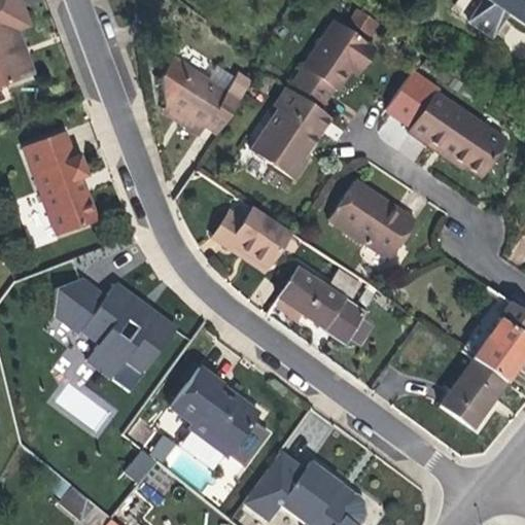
[(19,43),(23,42),(18,28),(24,26),(27,19),(20,0),(0,0),(0,85),(10,82),(34,73),(27,54),(23,55),(19,43)]
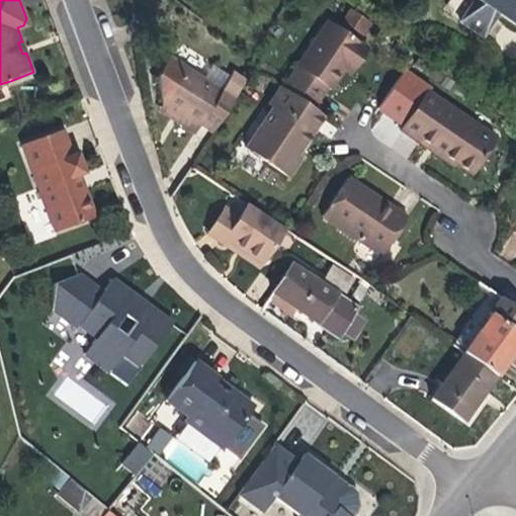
[(474,0),(460,19),(484,34),(499,13),(515,24),(515,0),(474,0)]
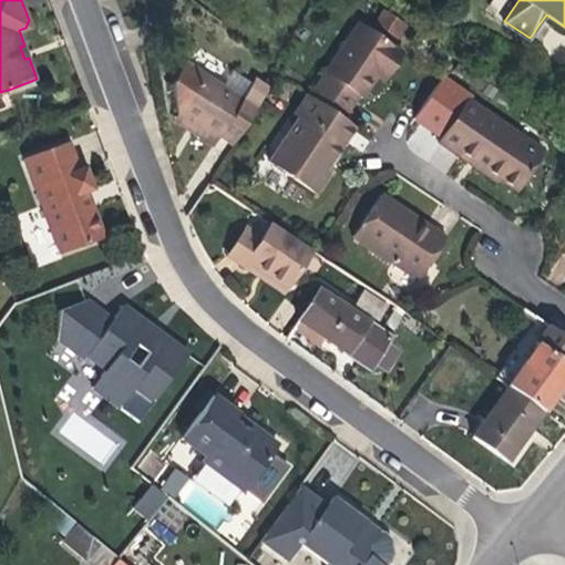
[(397,38),(407,24),(383,7),(373,21),(397,38)]
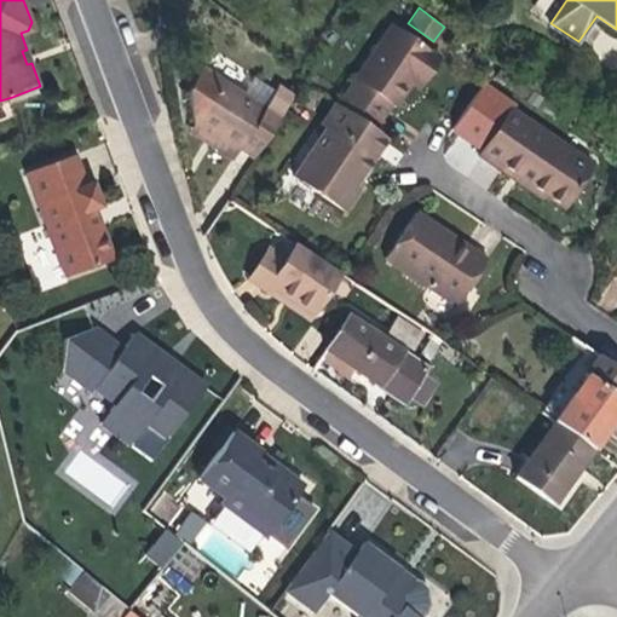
[(414,80),(419,71),(427,78),(442,56),(393,22),(340,103),(375,127),(392,103),(396,105),(407,91),(414,80)]
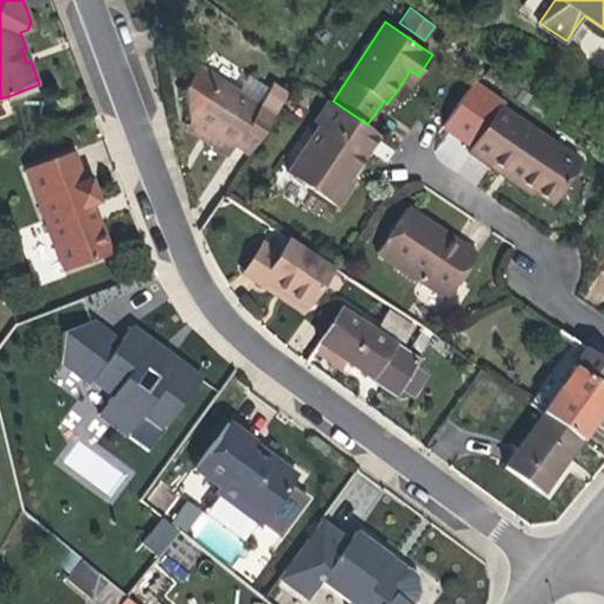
[(251,153),(289,92),(275,83),(270,89),(250,76),(242,90),(200,64),(185,88),(188,104),(191,120),(235,147),(236,145),(251,153)]
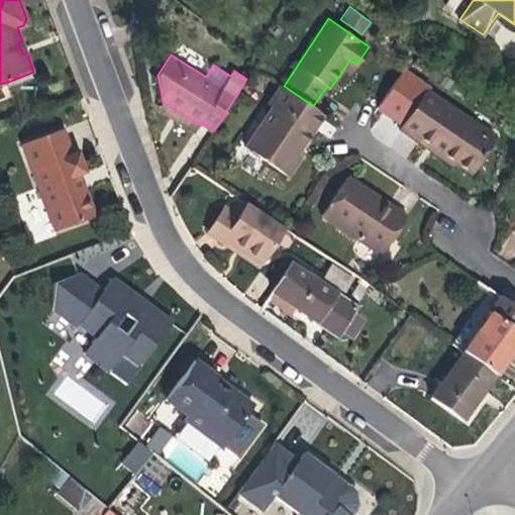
[(352,72),(356,65),(349,60),(345,67),(352,72)]
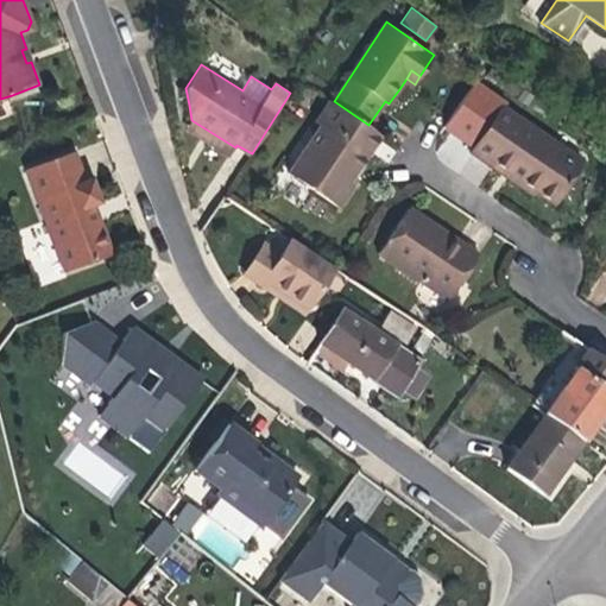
[(360,166),(382,133),(368,125),(334,101),(330,100),(317,120),(322,124),(290,172),(340,206),(353,187),(348,183),(360,166)]
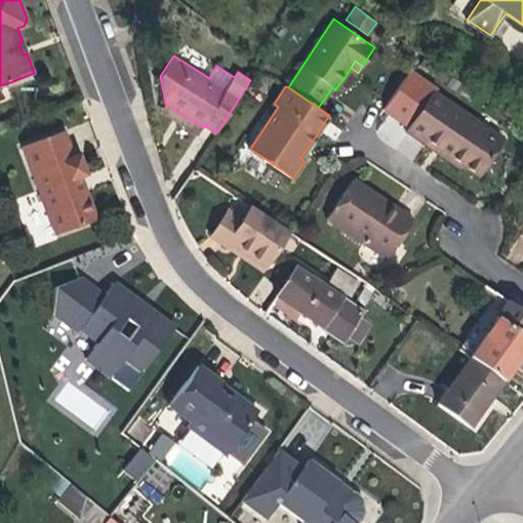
[(504,138),(434,90),(407,129),(426,144),(429,139),(463,162),(479,174),(504,138)]
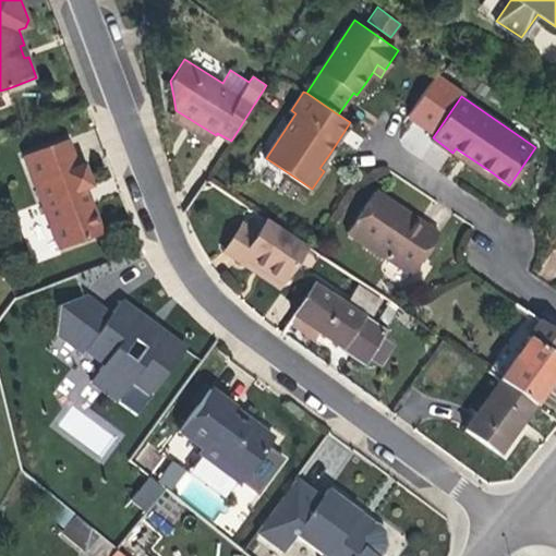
[(216,135),(176,110),(172,116),(212,142),(216,135)]
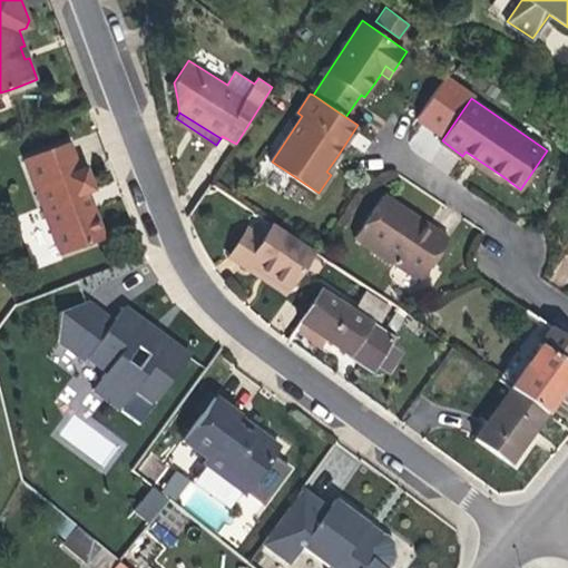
[(90,208),(85,192),(89,191),(94,188),(86,167),(81,169),(70,140),(26,157),(43,205),(62,254),(106,237),(95,206),(90,208)]
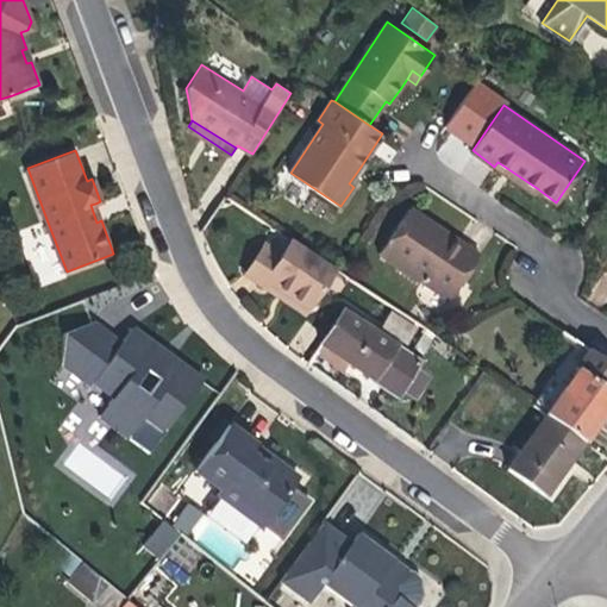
[(537,188),(498,162),(494,167),(512,179),(533,193),(537,188)]
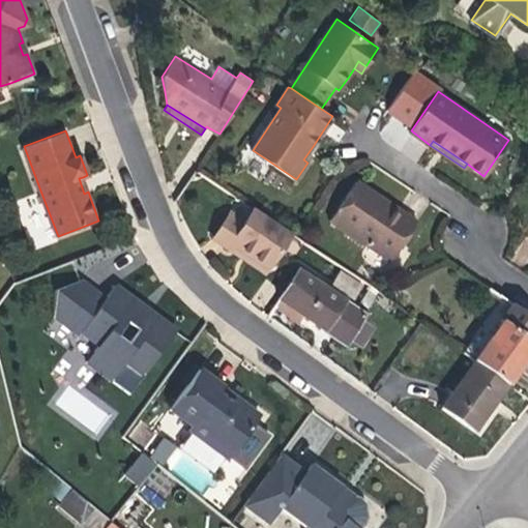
[(84,194),(88,192),(85,184),(83,177),(79,178),(84,194)]
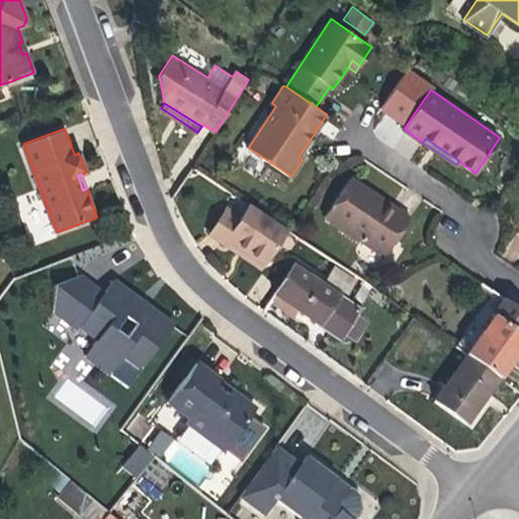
[(385,255),(412,217),(382,196),(351,176),(325,215),(385,255)]
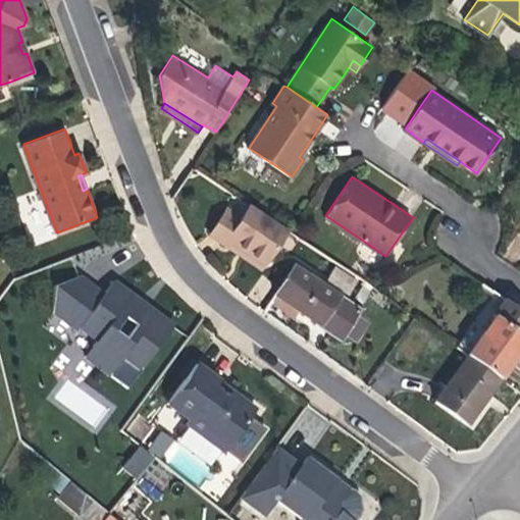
[(289,228),(252,204),(243,216),(228,207),(211,232),(226,243),(229,239),(265,262),(289,228)]
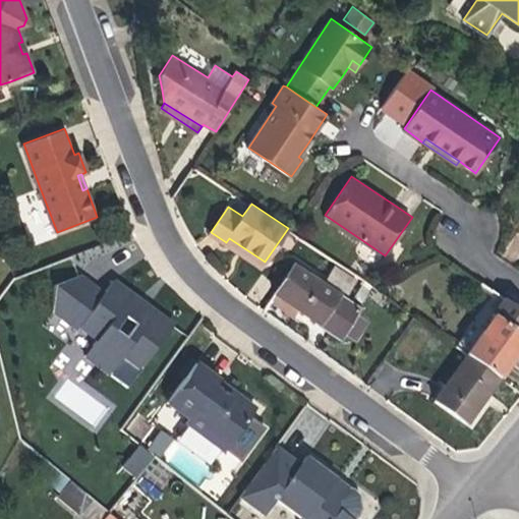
[(300,236),(308,225),(299,219),(292,231),(300,236)]
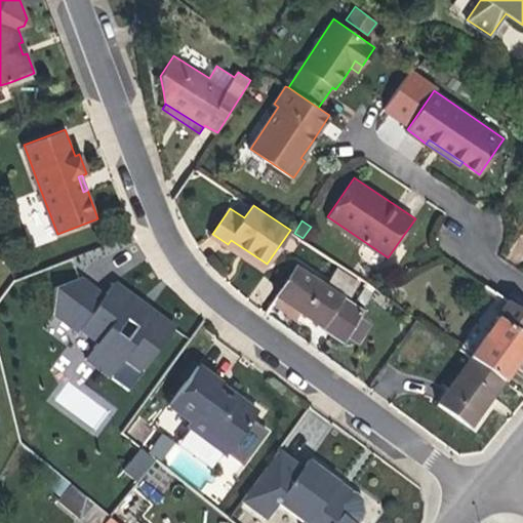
[(267,264),(231,240),(228,244),(227,245),(247,258),(264,269),(267,264)]
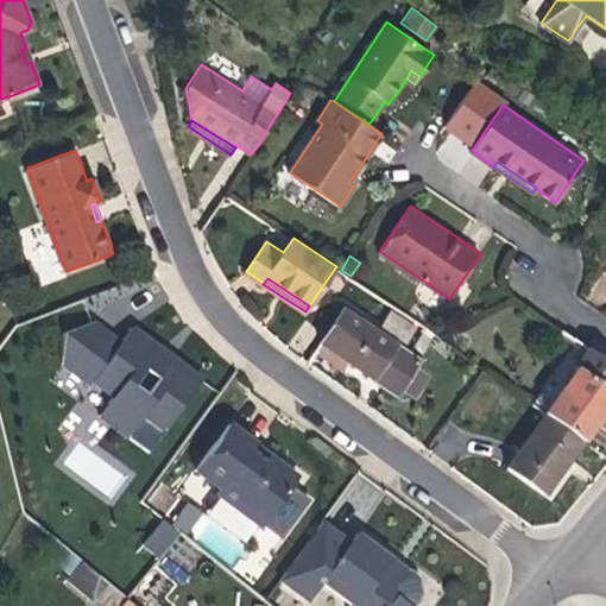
[(430,374),(421,359),(345,307),(321,342),(348,361),(365,372),(399,396),(404,390),(415,397),(430,374)]
